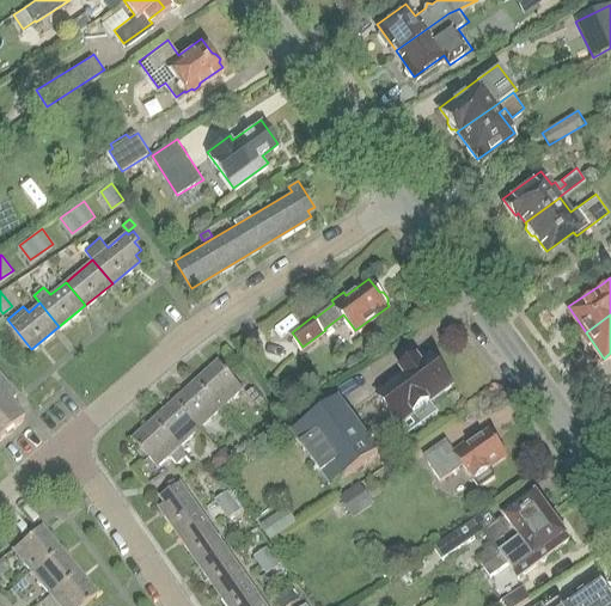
[(401,367),(404,372),(378,392),(399,421),(414,410),(421,421),(438,409),(429,398),(452,381),(431,353),(421,360),(417,355),(401,367)]
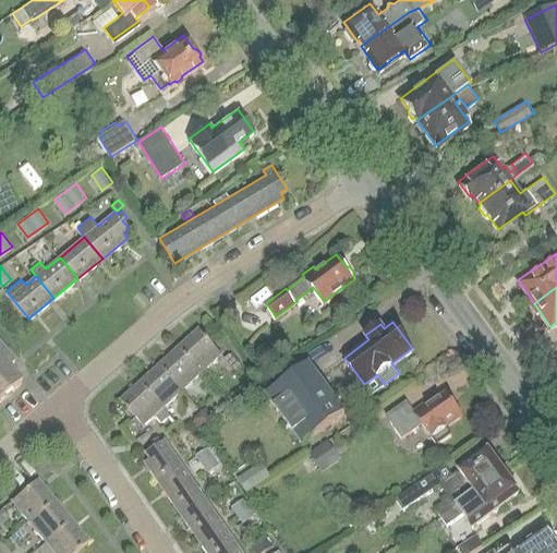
[(204,367),(221,351),(200,326),(182,341),(204,367)]
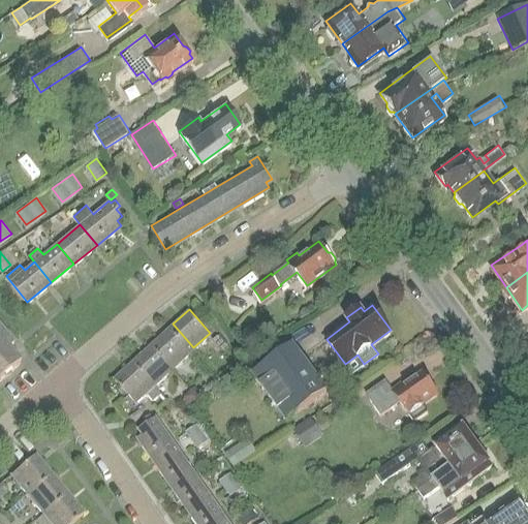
[(173,324),(153,341),(174,365),(193,347),(173,324)]
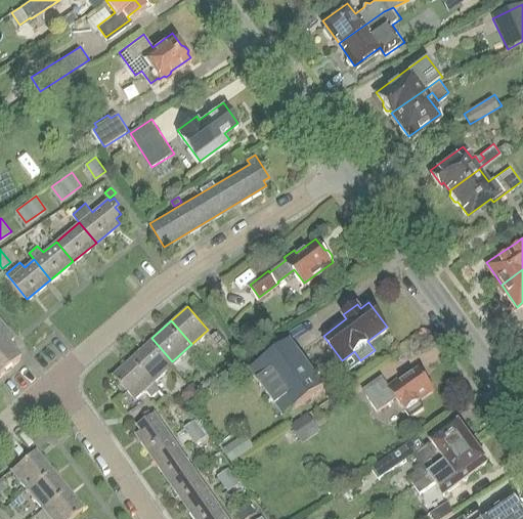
[(0,373),(18,357),(7,344),(12,340),(2,329),(0,330),(0,373)]
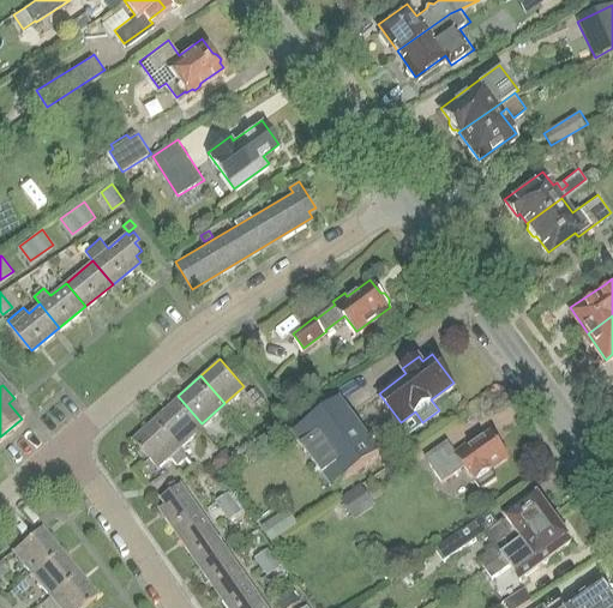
[(266,396),(257,385),(251,390),(260,401),(266,396)]
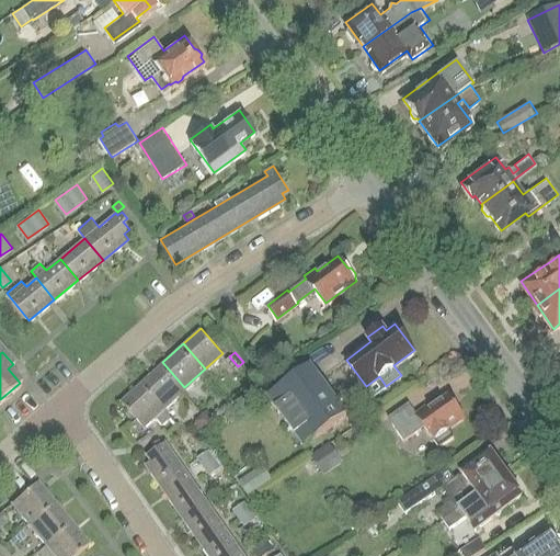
[(351,410),(313,361),(270,394),(307,443),(351,410)]
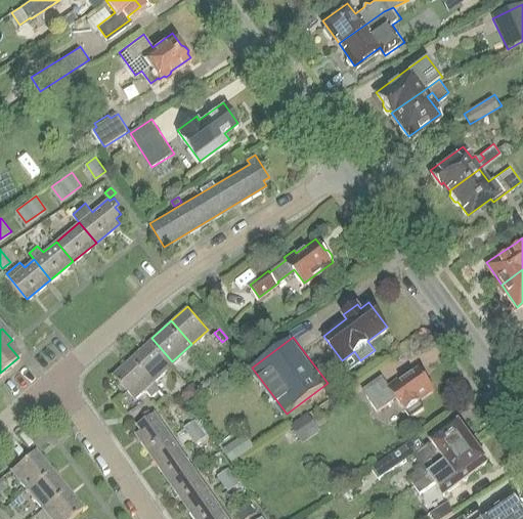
[(151,338),(133,355),(154,378),(172,361),(151,338)]
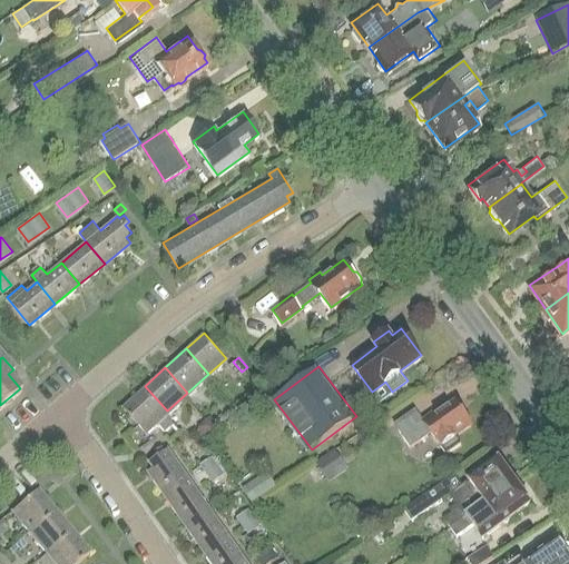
[(136,419),(146,431),(158,419),(165,427),(175,418),(167,411),(145,386),(123,405),(129,413),(125,416),(131,423),(136,419)]
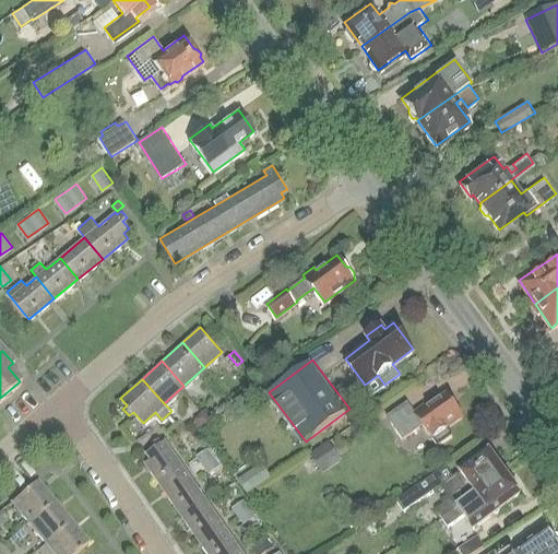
[(415,411),(408,401),(388,414),(403,437),(424,424),(438,445),(453,435),(448,426),(463,416),(448,393),(428,407),(426,404),(415,411)]
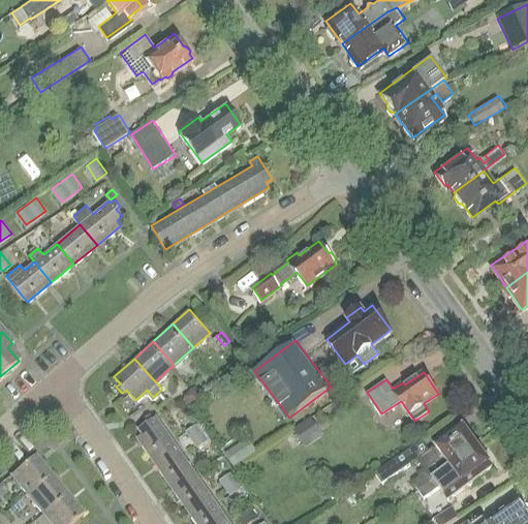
[(194,384),(183,395),(189,401),(199,392),(194,384)]
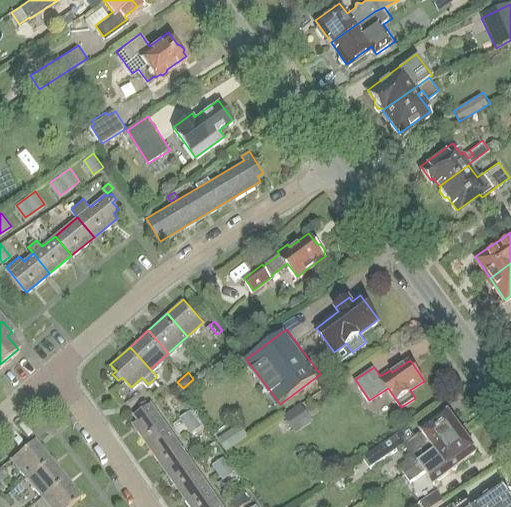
[(136,418),(132,421),(151,449),(173,434),(150,401),(147,403),(144,399),(137,404),(140,408),(133,413),(136,418)]
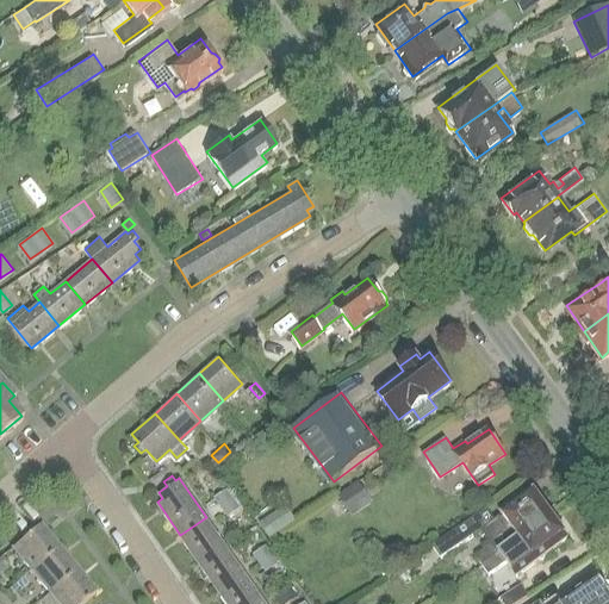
[(377,497),(362,475),(341,490),(355,511),(377,497)]
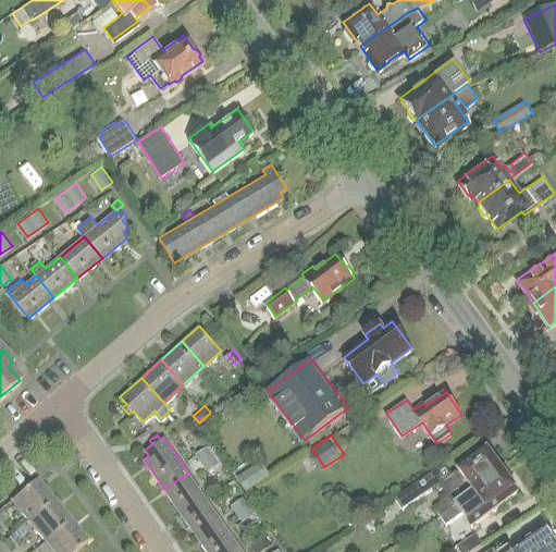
[(209,443),(197,452),(204,461),(215,452),(209,443)]
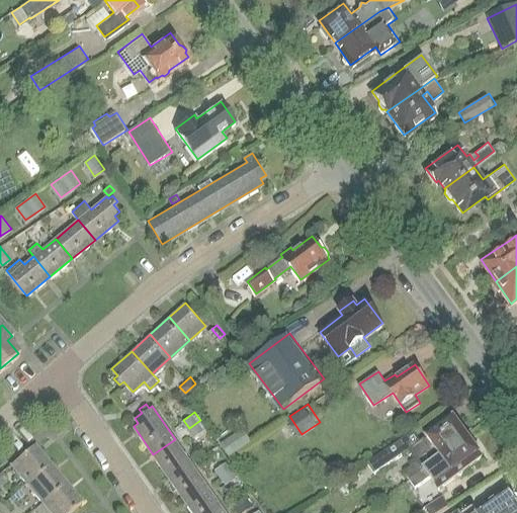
[(409,477),(437,454),(466,433),(460,425),(460,421),(457,416),(454,416),(451,413),(424,433),(427,437),(424,439),(411,448),(418,458),(404,469),(409,477)]
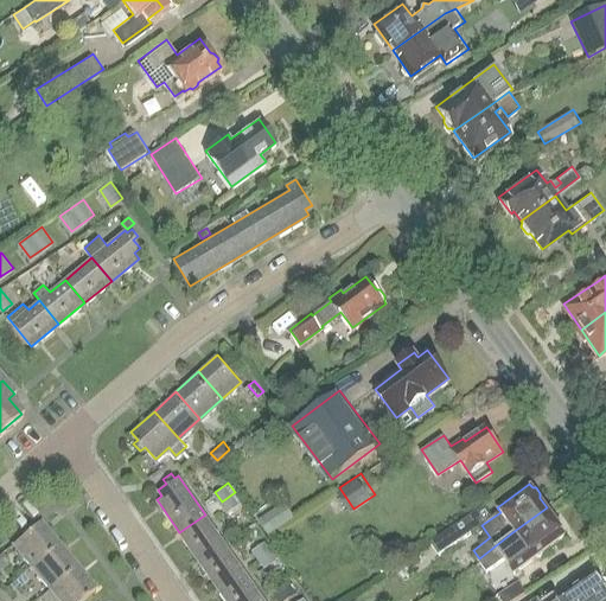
[(235,492),(222,502),(228,511),(241,502),(235,492)]
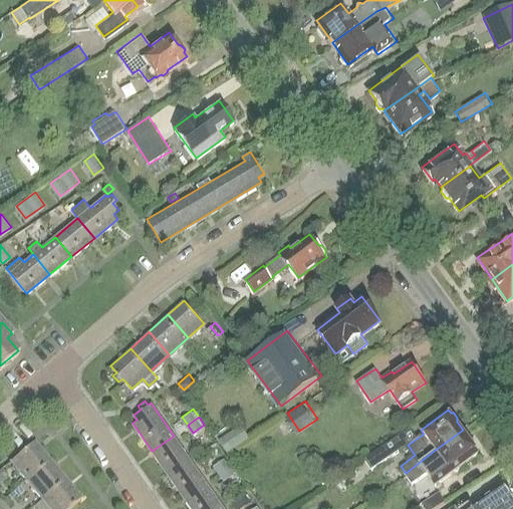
[(244,423),(221,438),(230,450),(252,435),(244,423)]
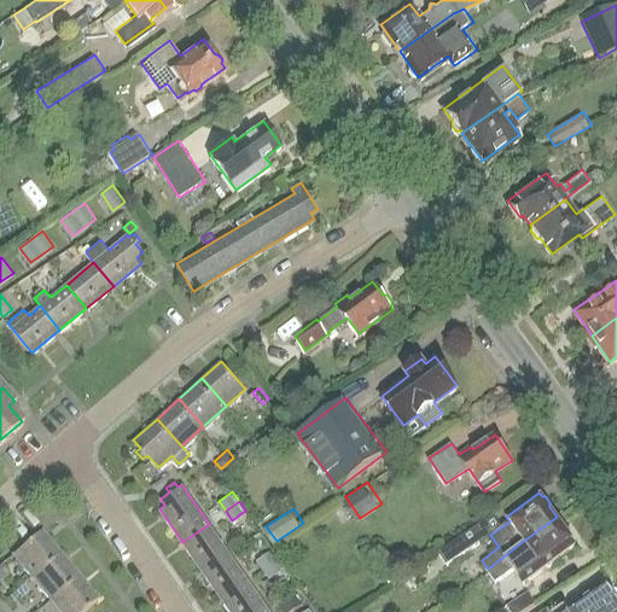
[(450,560),(453,563),(490,535),(506,524),(498,512),(444,552),(450,560)]
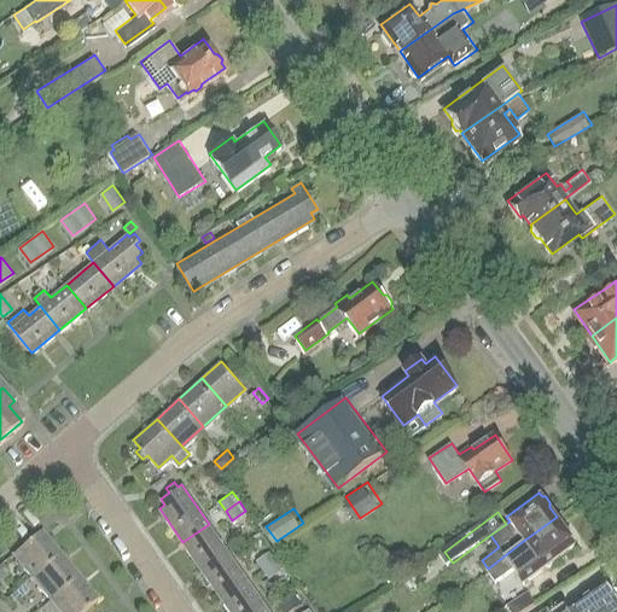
[(495,577),(518,560),(529,576),(575,542),(572,538),(574,535),(569,529),(565,529),(557,517),(522,542),(488,569),(495,577)]
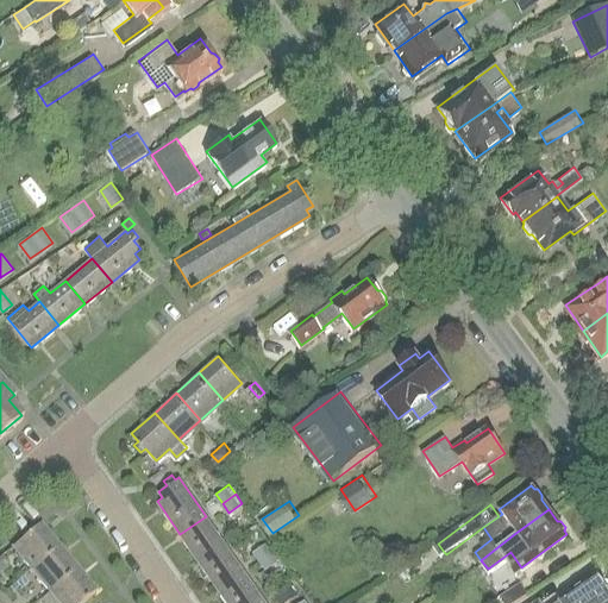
[(180,534),(199,561),(225,544),(206,516),(180,534)]
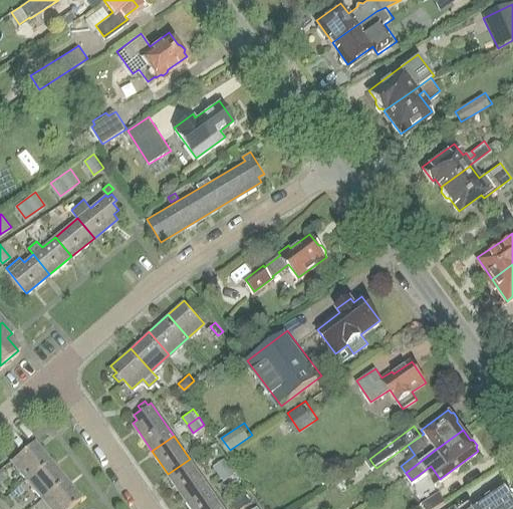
[(25,479),(49,459),(34,440),(10,460),(25,479)]
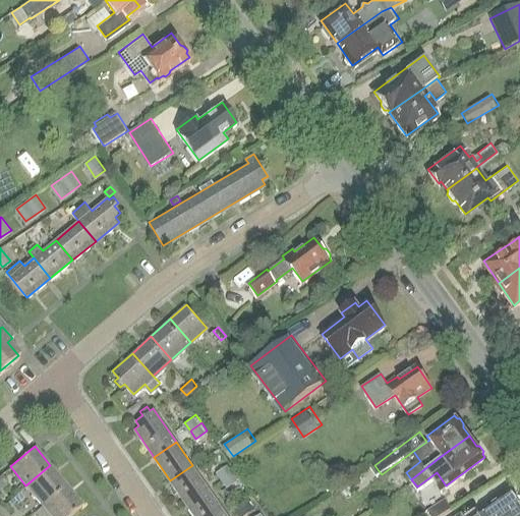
[(218,470),(224,478),(235,470),(229,463),(218,470)]
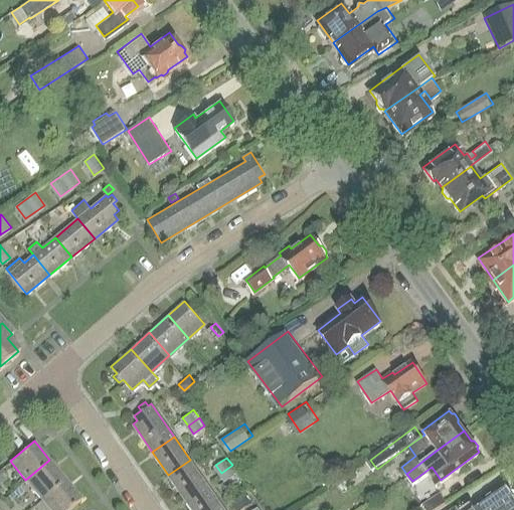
[(41,498),(64,479),(49,460),(25,480),(41,498)]
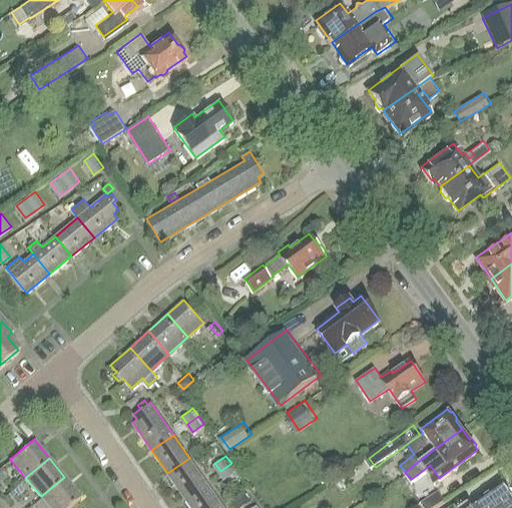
[(205,481),(189,458),(167,473),(183,496),(205,481)]
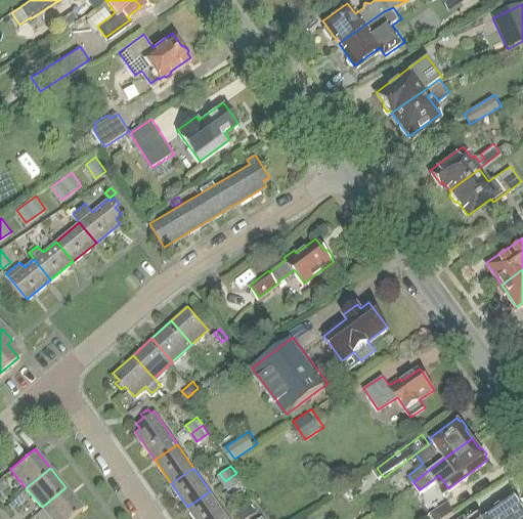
[(230,488),(242,480),(236,473),(225,481),(230,488)]
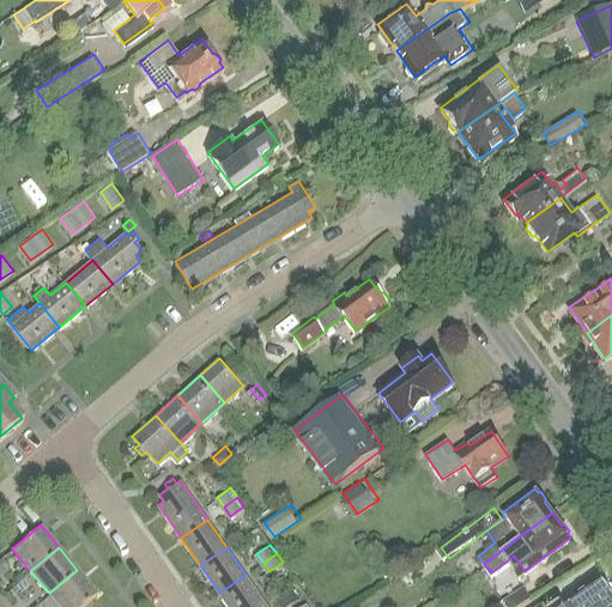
[(77,570),(49,593),(60,606),(77,606),(96,592),(77,570)]
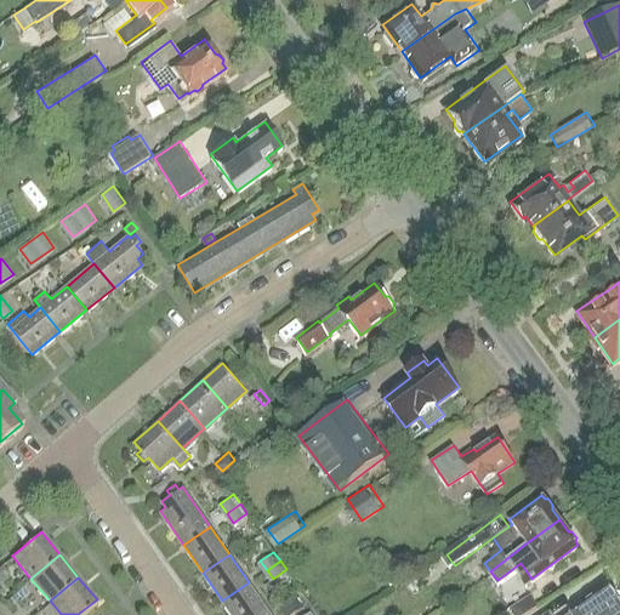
[(222,601),(232,614),(265,614),(269,613),(249,582),(222,601)]
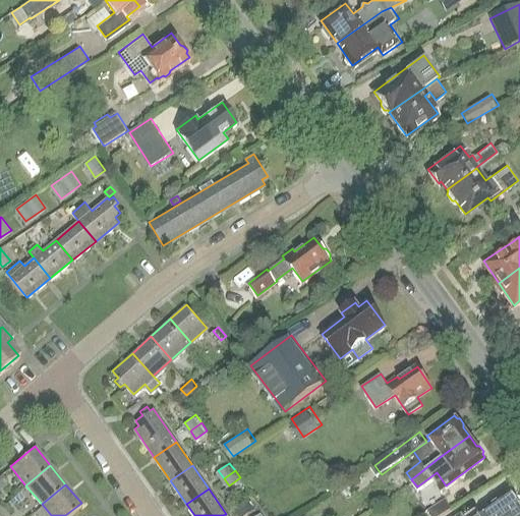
[(519,504),(511,492),(473,515),(462,515),(460,514),(456,515),(519,515),(519,504)]
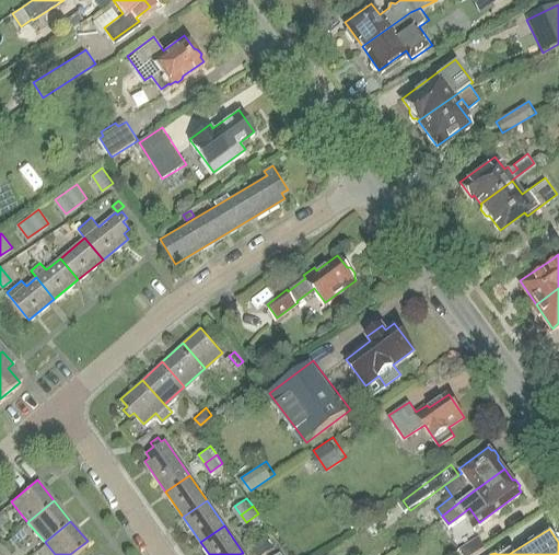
[(472,554),(492,541),(487,532),(466,545),(472,554)]
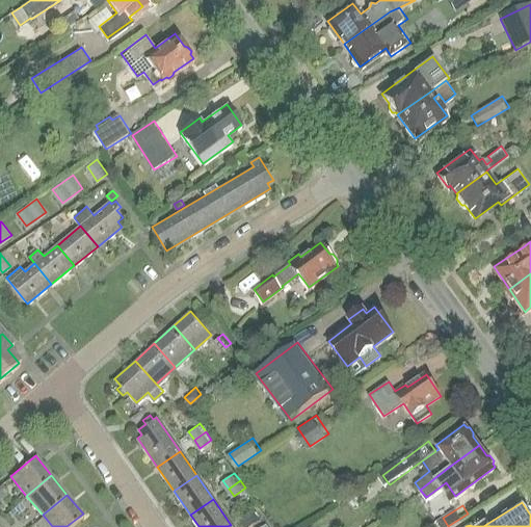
[(254,507),(240,518),(246,526),(261,518),(254,507)]
